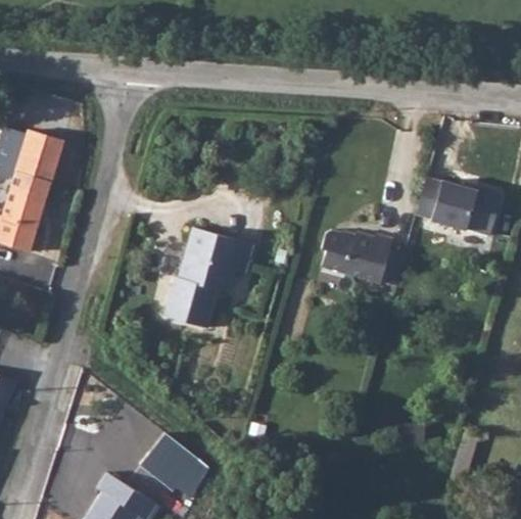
[(15,163),(27,130),(2,123),(0,130),(0,169),(12,174),(15,163)]
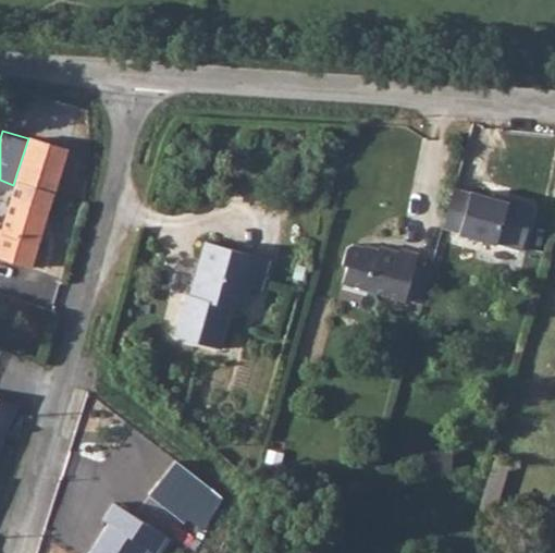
[(56,183),(69,140),(32,131),(28,138),(16,174),(56,183)]
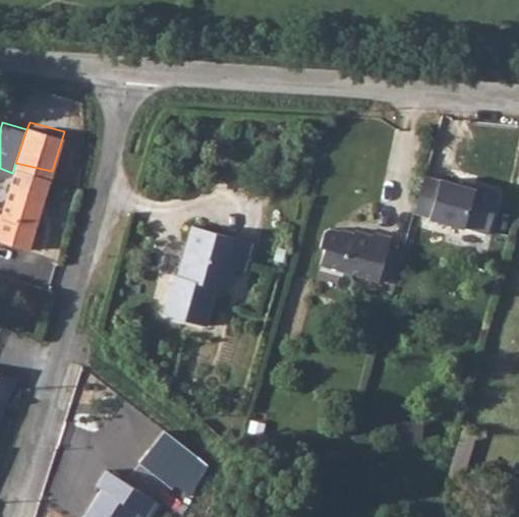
[(0,235),(31,244),(52,171),(15,163),(12,173),(1,213),(0,212),(0,235)]
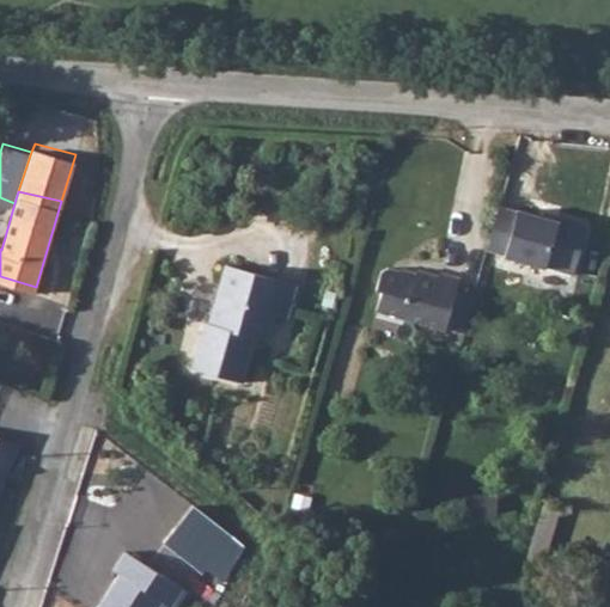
[(517,214),(499,208),(486,250),(504,256),(504,258),(544,270),(544,268),(572,276),(586,227),(557,219),(556,224),(517,212),(517,214)]
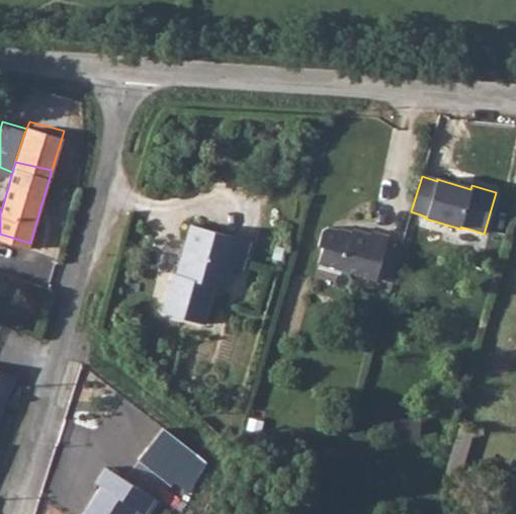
[(312,260),(369,278),(383,230),(368,226),(365,229),(344,224),(341,232),(329,229),(328,223),(321,221),(319,225),(313,224),(308,240),(316,243),(312,260)]
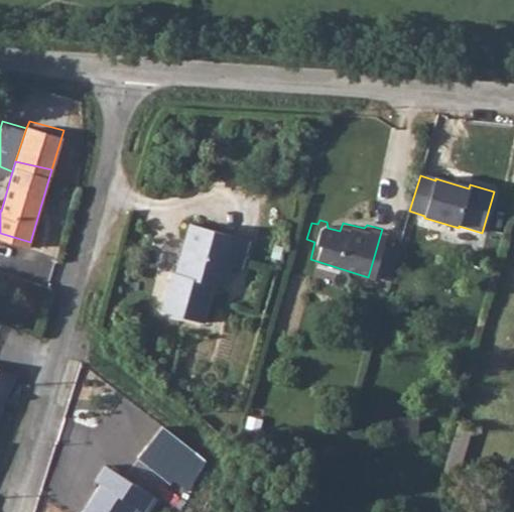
[(159,309),(201,323),(214,287),(223,287),(229,269),(240,270),(249,240),(194,224),(176,271),(171,272),(159,309)]
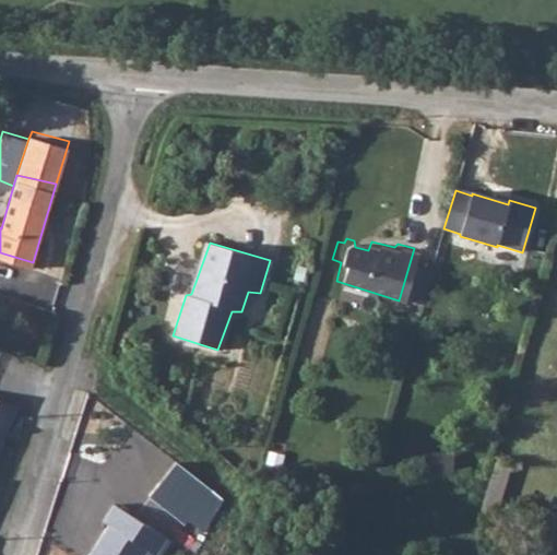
[(0,433),(12,437),(26,412),(0,402),(0,433)]
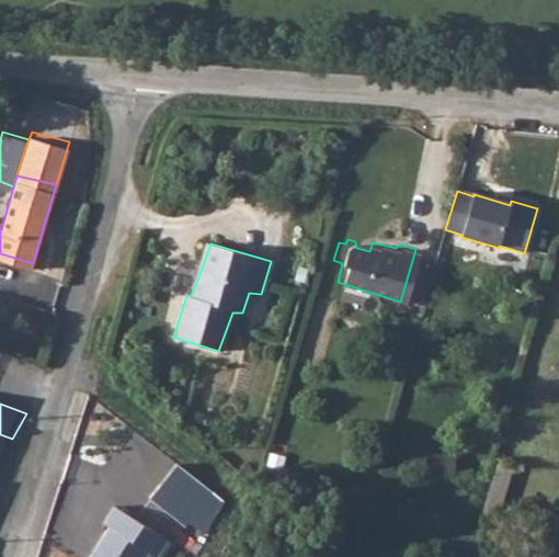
[(500,459),(486,508),(502,512),(515,464),(500,459)]
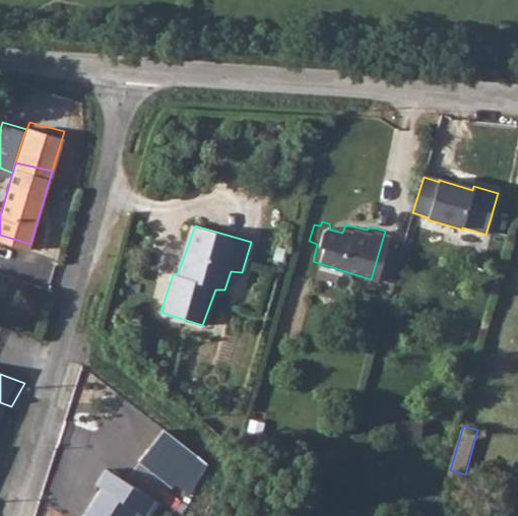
[(89,515),(137,515),(145,505),(154,510),(167,492),(119,461),(109,477),(113,480),(89,515)]
